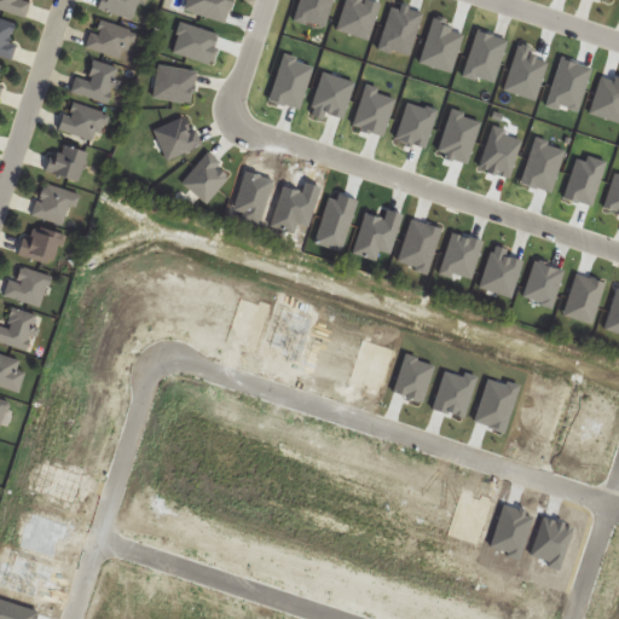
[(28,0),(0,0),(0,9),(27,18),(33,1),(28,0)]
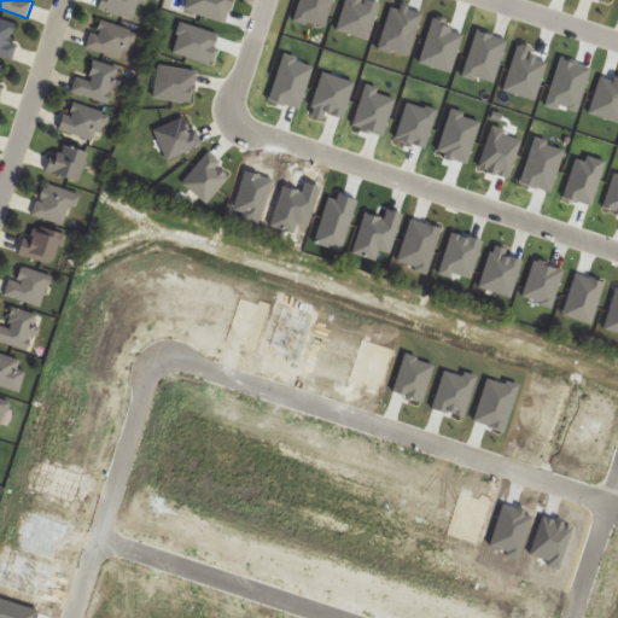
[(138,0),(104,0),(101,10),(132,19),(138,0)]
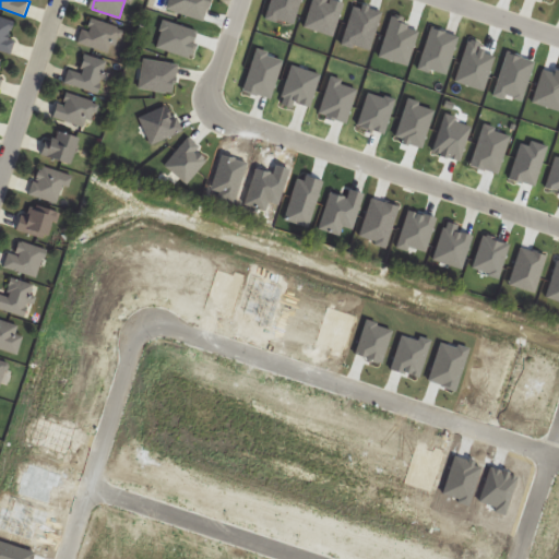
[(84,49),(118,47),(117,23),(82,24),(84,49)]
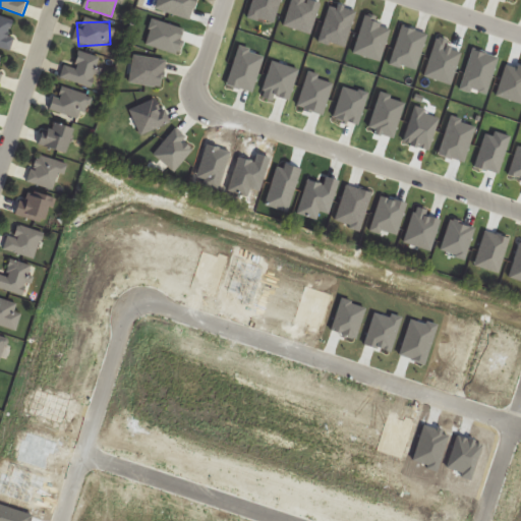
[(72,66),(65,64),(60,77),(91,88),(100,58),(78,50),(72,66)]
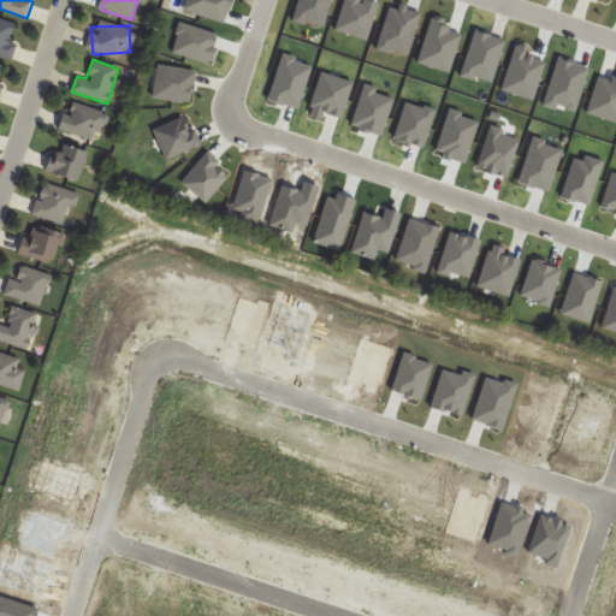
[(106,114),(72,100),(60,129),(94,143),(106,114)]
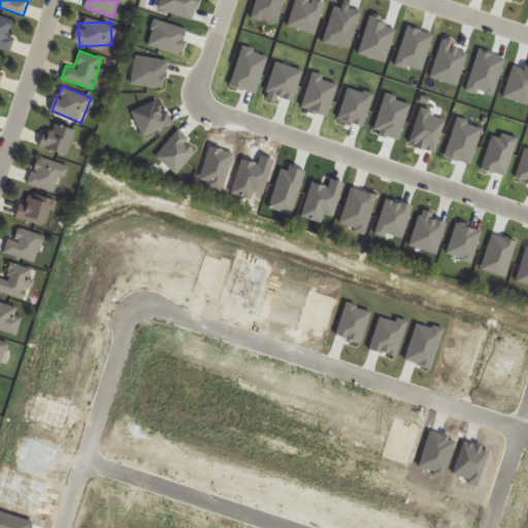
[(50,135),(44,132),(38,145),(64,157),(74,133),(55,124),(50,135)]
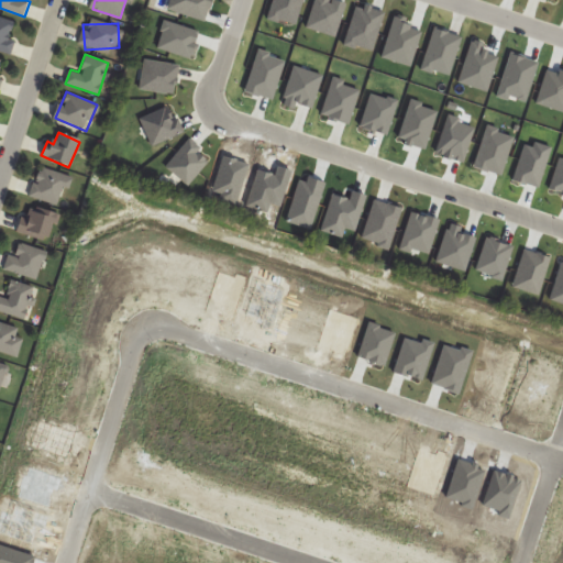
[(30,196),(59,207),(70,177),(42,166),(30,196)]
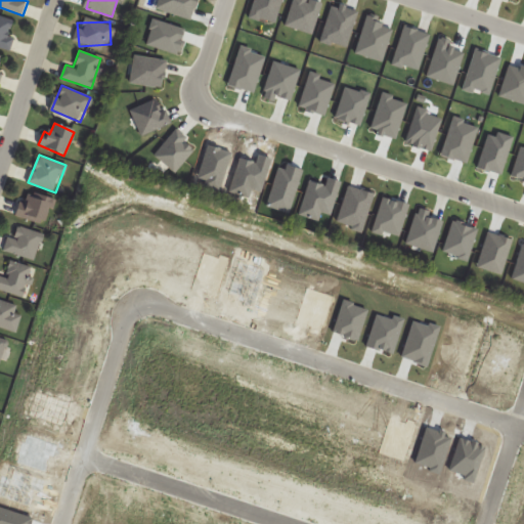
[(17,216),(45,224),(52,201),(25,192),(17,216)]
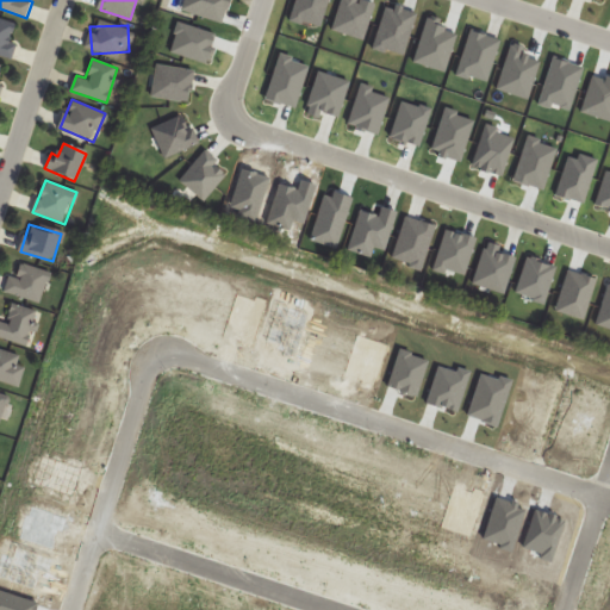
[(0,342),(33,343),(33,307),(8,307),(8,322),(0,322),(0,342)]
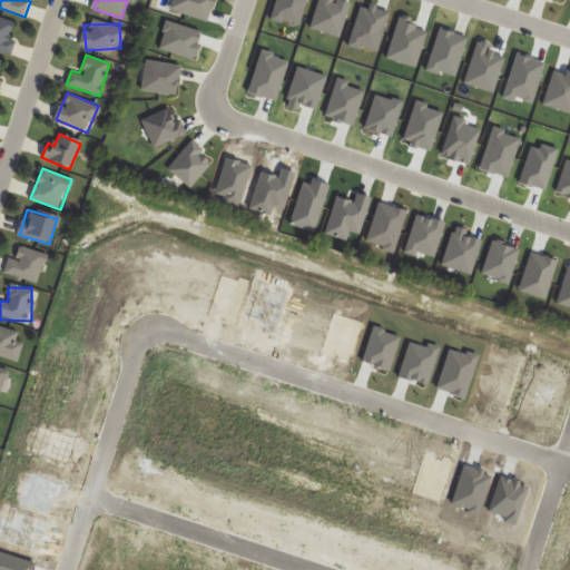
[(0,356),(17,362),(26,335),(0,326),(0,356)]
